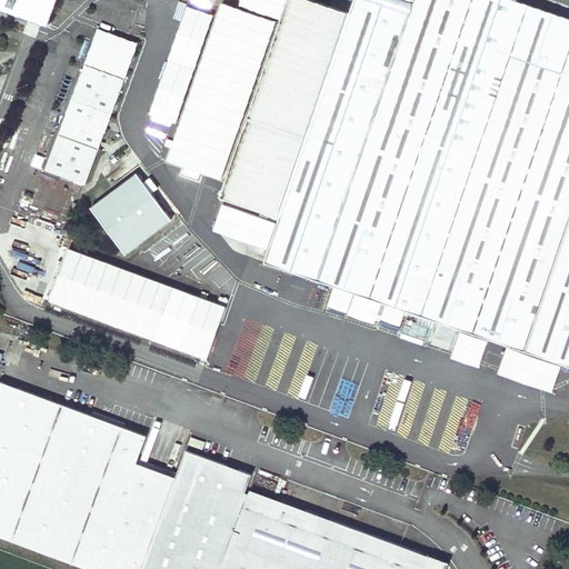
[(355,0),(351,12),(316,0),(289,0),(281,21),(220,0),(219,0),(163,163),(227,183),(222,197),(280,218),(266,263),(568,367),(568,19),(512,0),(355,0)]
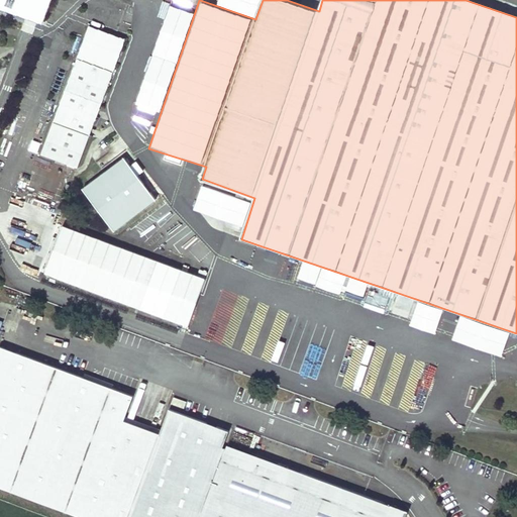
[(124,39),(86,25),(86,27),(95,31),(93,37),(108,43),(109,39),(116,42),(117,39),(124,41),(124,39)]
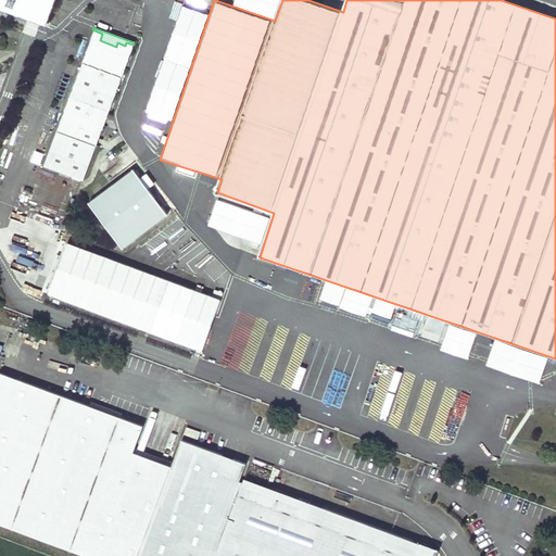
[(102,34),(92,29),(41,165),(83,181),(134,45),(126,42),(125,46),(117,42),(116,47),(100,40),(102,34)]
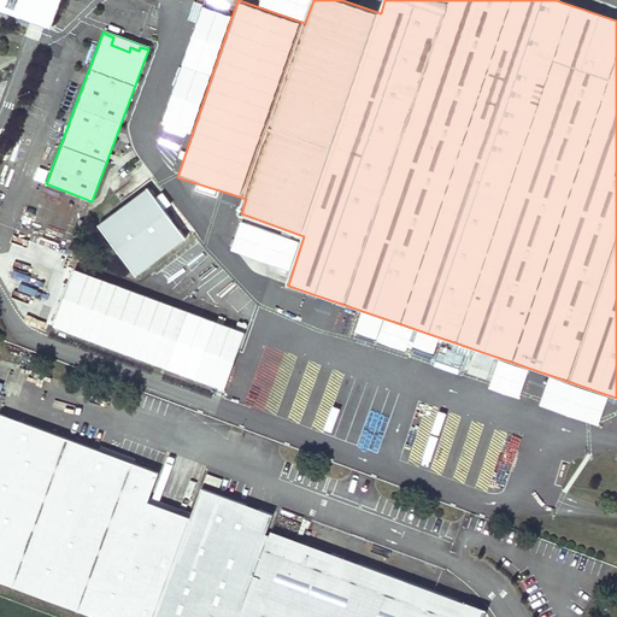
[(245,330),(72,269),(51,327),(223,388),(245,330)]
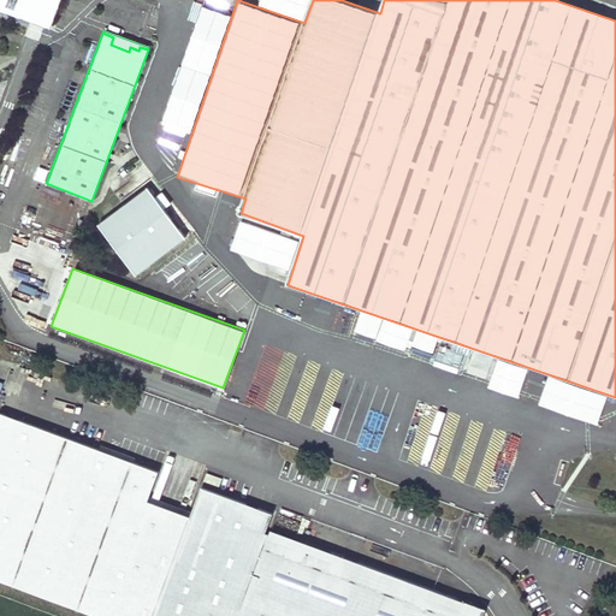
[(517,365),(505,361),(502,363),(498,374),(499,379),(510,383),(515,380),(519,369),(517,365)]
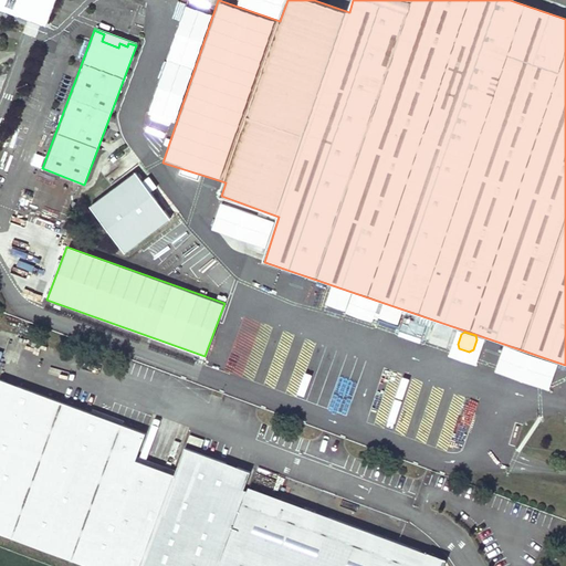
[(0,535),(83,565),(441,565),(444,558),(378,534),(373,549),(310,526),(313,516),(248,492),(243,490),(250,472),(186,448),(176,474),(136,460),(146,432),(124,425),(92,412),(0,378),(0,535)]
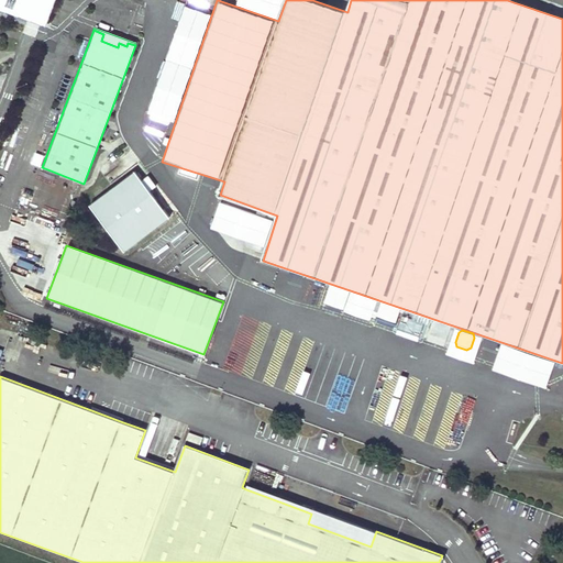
[(124,418),(92,406),(91,410),(123,422),(124,418)]
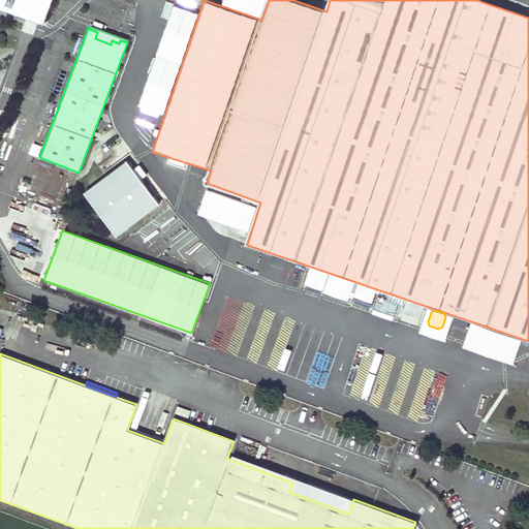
[(348,514),(353,499),(234,454),(231,460),(292,483),(289,492),(348,514)]
